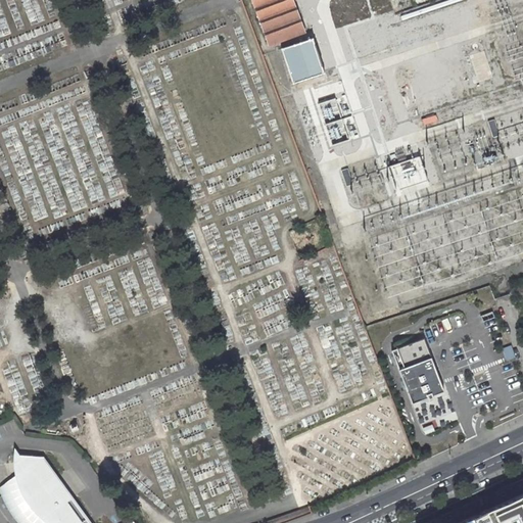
[(292,0),(251,0),(269,45),(305,32),(292,0)]
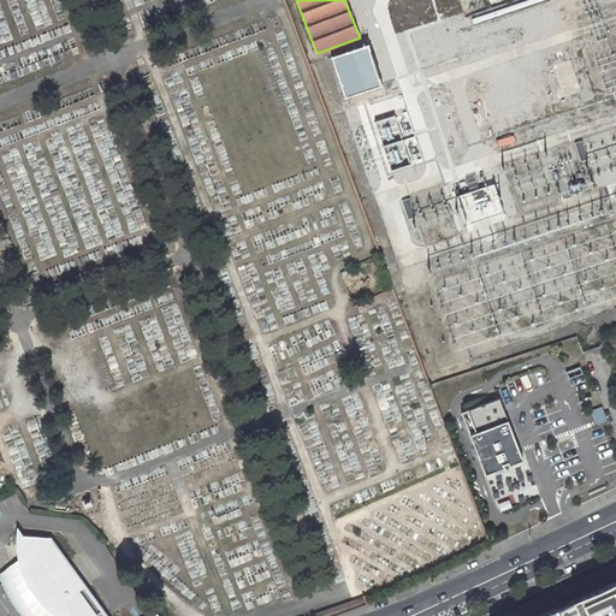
[(368,45),(331,58),(345,100),(383,87),(379,78),(372,54),(368,45)]
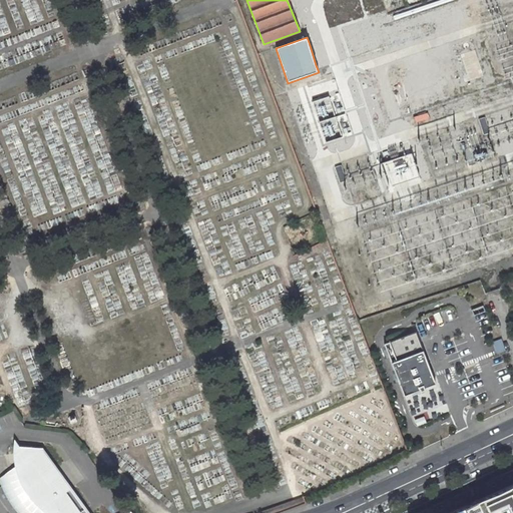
[(442,83),(414,94),(419,108),(447,97),(442,83)]
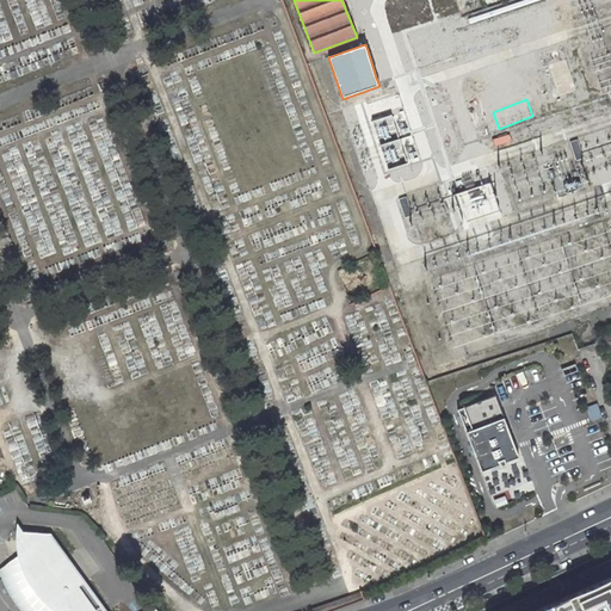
[(578,140),(569,142),(576,161),(584,158),(578,140)]
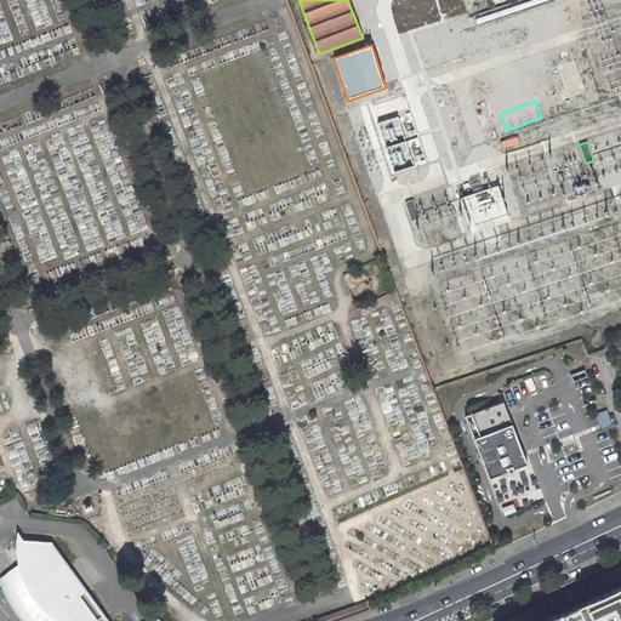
[(414,200),(405,203),(411,221),(420,218),(414,200)]
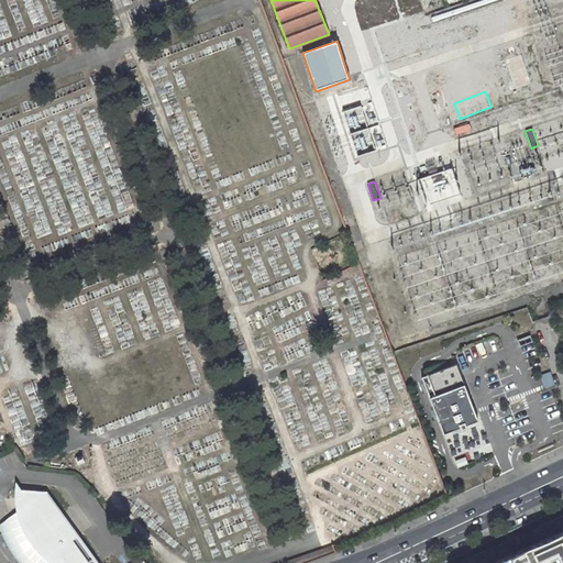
[(457,357),(422,370),(444,434),(482,421),(457,357)]
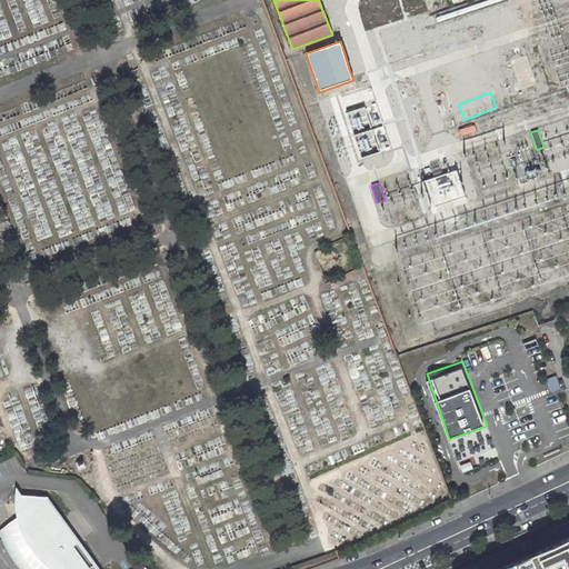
[(557,376),(548,379),(552,392),(562,388),(557,376)]
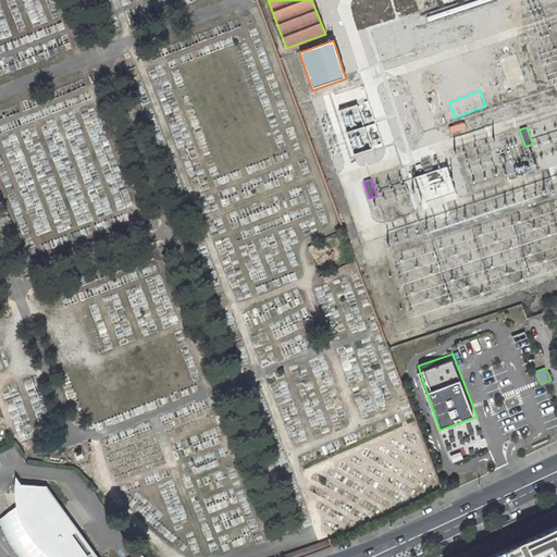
[(144,556),(141,554),(135,556),(95,556),(45,487),(48,487),(47,486),(22,485),(16,477),(15,483),(15,492),(16,492),(17,497),(19,506),(5,515),(7,519),(9,524),(12,530),(13,533),(7,537),(12,547),(20,556),(144,556)]
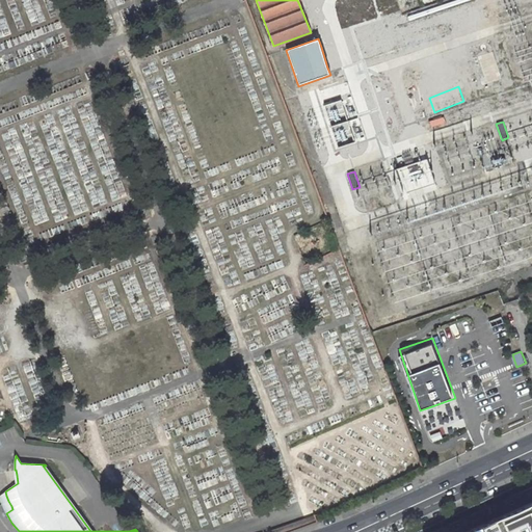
[(0,499),(3,506),(6,513),(12,509),(11,506),(8,501),(6,496),(5,491),(0,496),(0,499)]
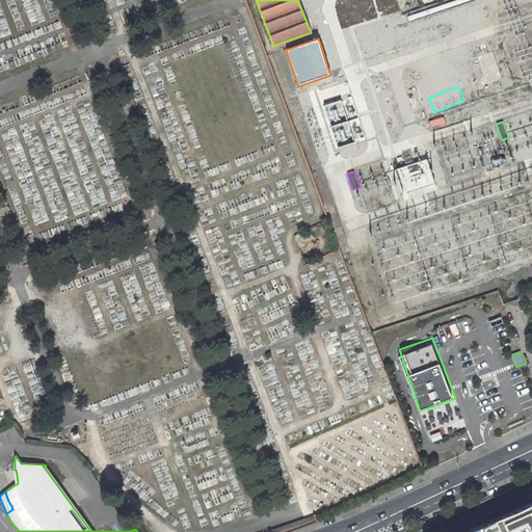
[(531,531),(531,501),(466,531),(531,531)]
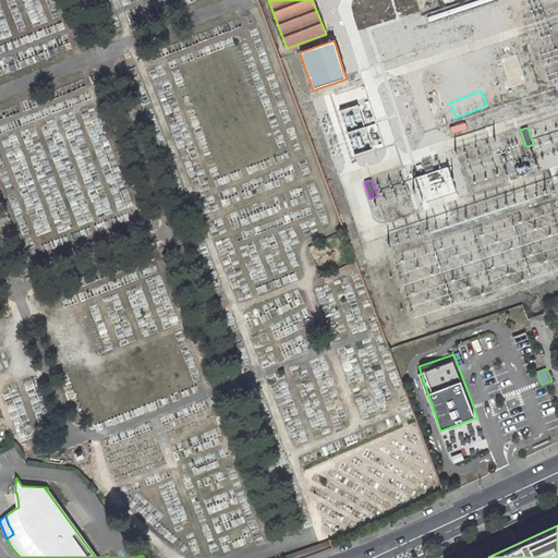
[(329,541),(320,544),(300,552),(280,557),(302,557),(332,547),(329,541)]
